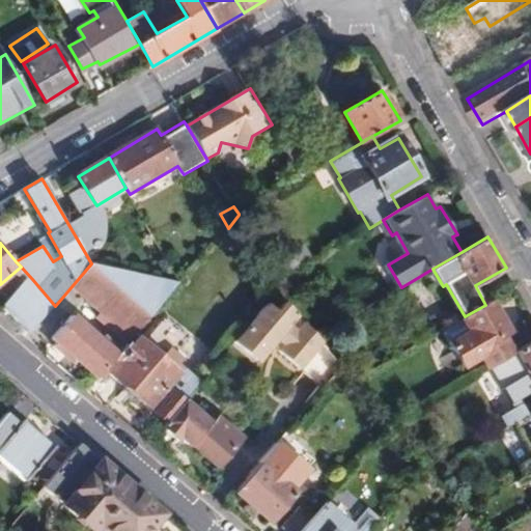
[(266,272),(272,284),(303,267),(296,255),(266,272)]
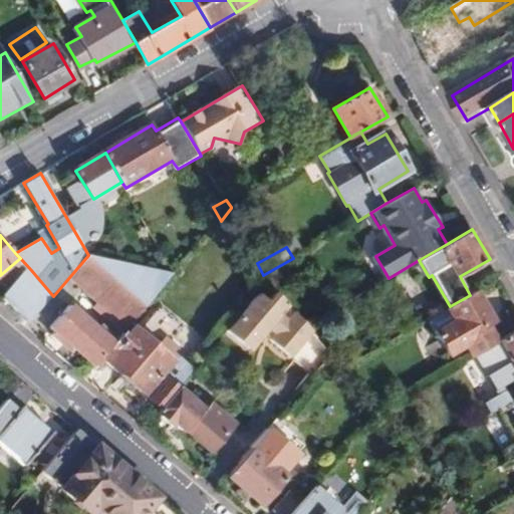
[(70,276),(131,326),(141,314),(176,273),(88,255),(70,276)]
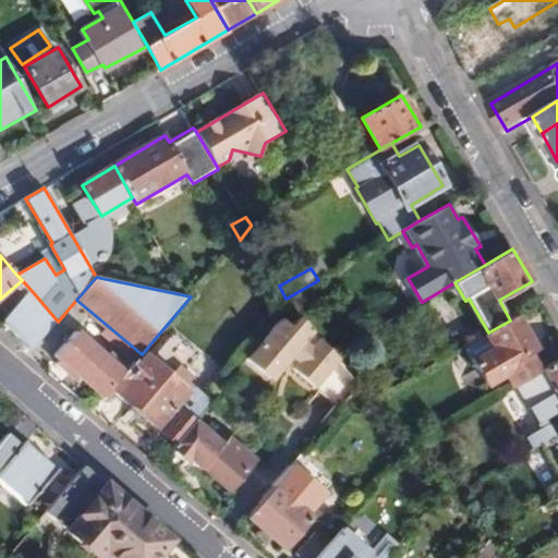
[(183,283),(191,296),(194,293),(187,280),(183,283)]
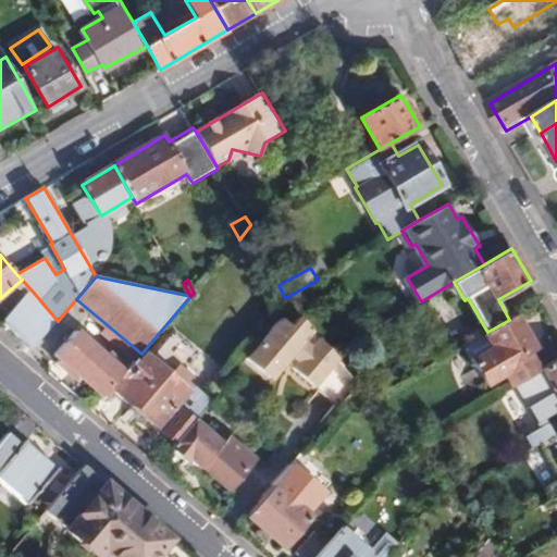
[(5,323),(34,347),(58,321),(34,293),(5,323)]
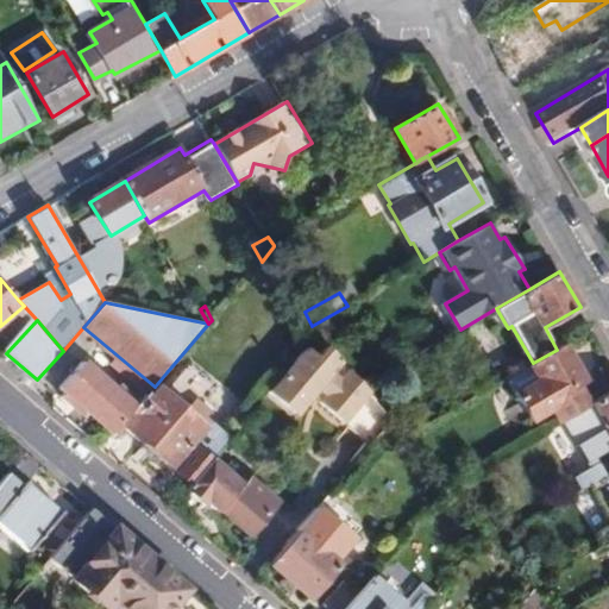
[(533,363),(532,364),(540,378),(518,390),(535,419),(557,405),(553,397),(586,378),(567,343),(557,350),(533,363)]
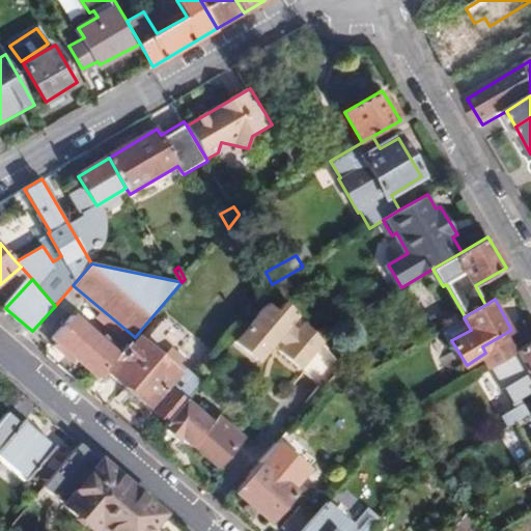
[(275,313),(266,304),(233,341),(259,364),(276,345),(282,351),(280,353),(324,390),(341,369),(315,338),(284,303),(275,313)]
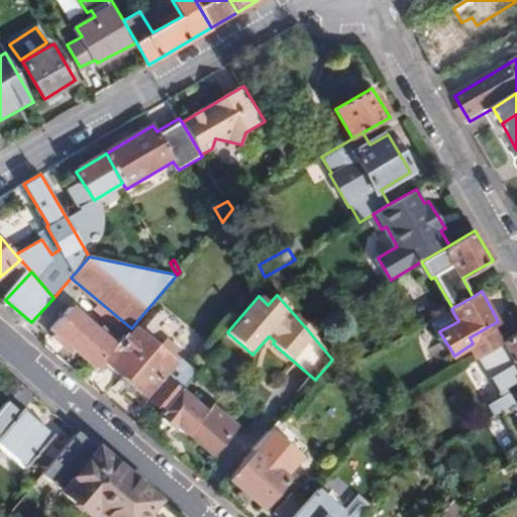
[(78,350),(97,368),(115,347),(71,309),(53,330),(67,341),(64,345),(76,354),(78,350)]
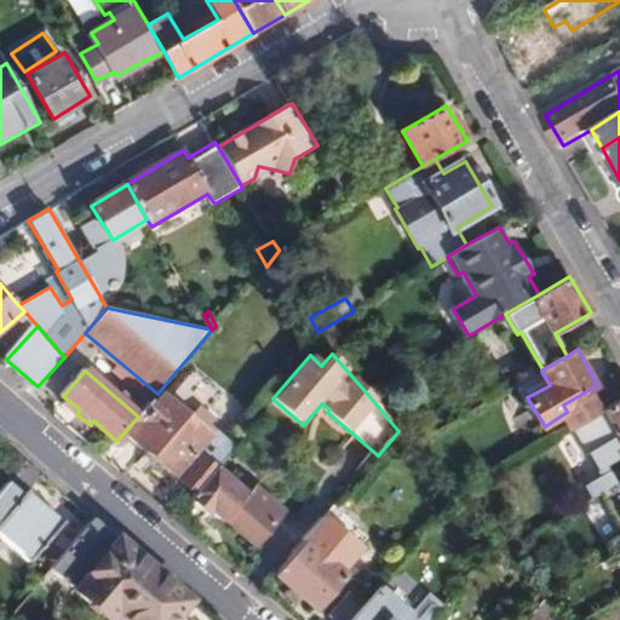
[(116,441),(110,448),(124,458),(136,443),(174,476),(199,451),(214,431),(207,425),(212,419),(205,413),(200,408),(190,419),(171,400),(181,389),(170,379),(158,394),(138,417),(116,441)]
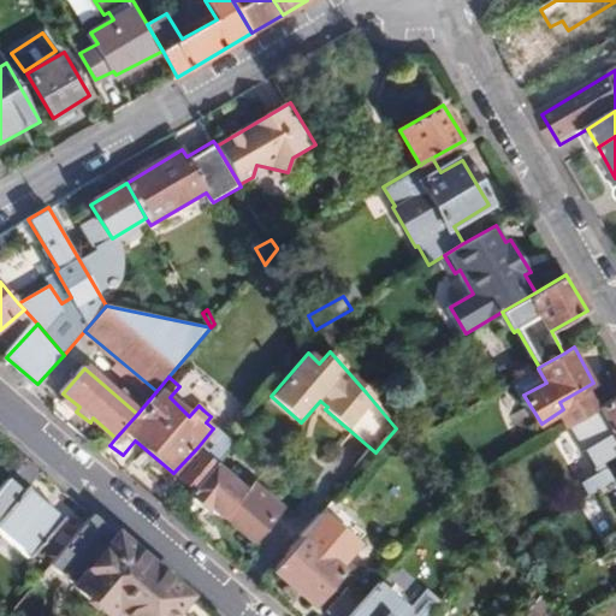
[(615,398),(615,378),(587,396),(596,410),(615,398)]
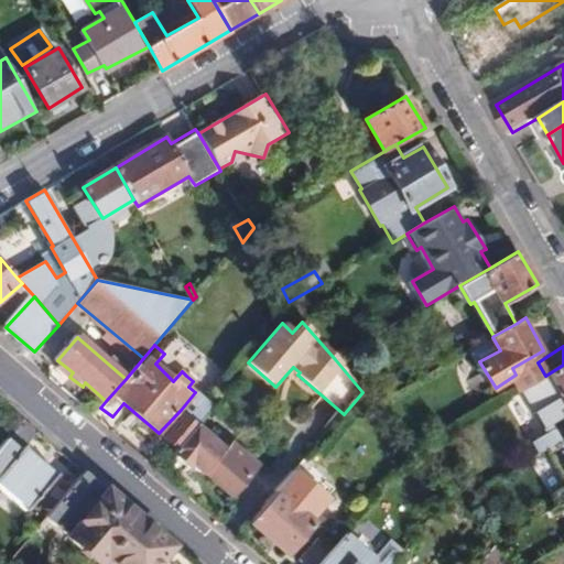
[(182,371),(186,376),(187,371),(165,353),(164,354),(155,364),(173,381),(182,371)]
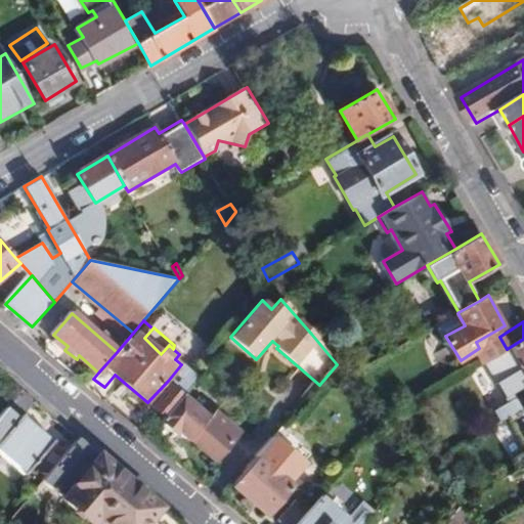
[(523,339),(507,349),(500,353),(507,363),(517,358),(523,369),(523,384),(520,387),(523,393),(523,339)]
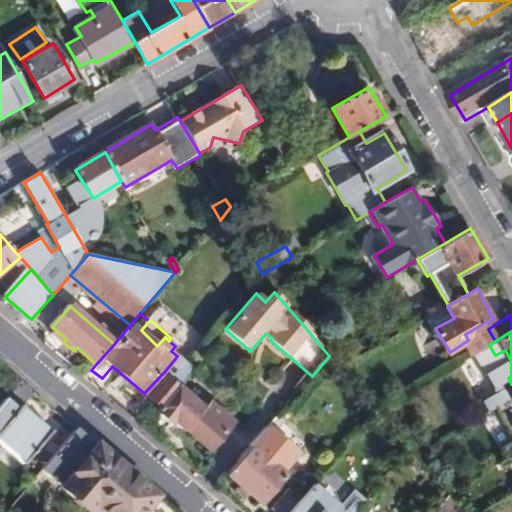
[(499,392),(486,400),(493,411),(511,399),(511,384),(508,378),(511,375),(511,361),(505,350),(495,355),(489,345),(475,352),(499,392)]
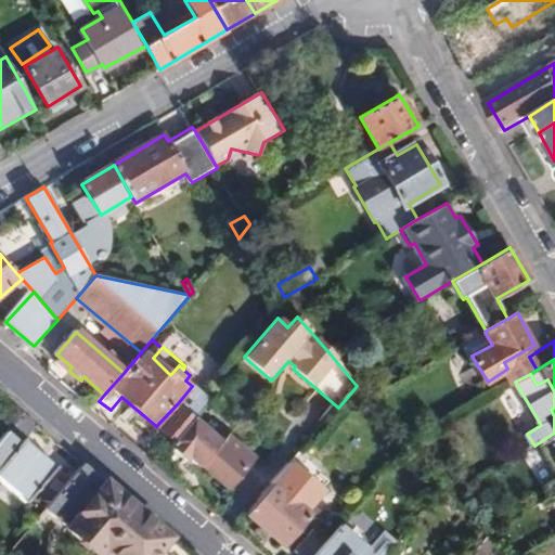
[(178,403),(156,426),(165,434),(186,411),(178,403)]
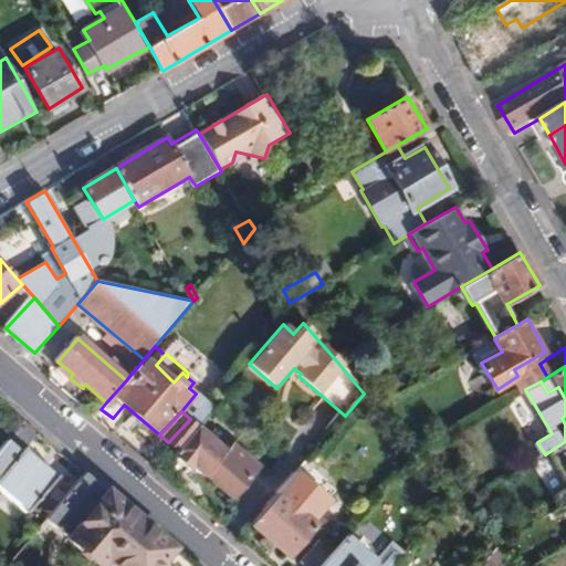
[(168,442),(176,449),(195,427),(201,419),(196,415),(191,420),(190,419),(168,442)]
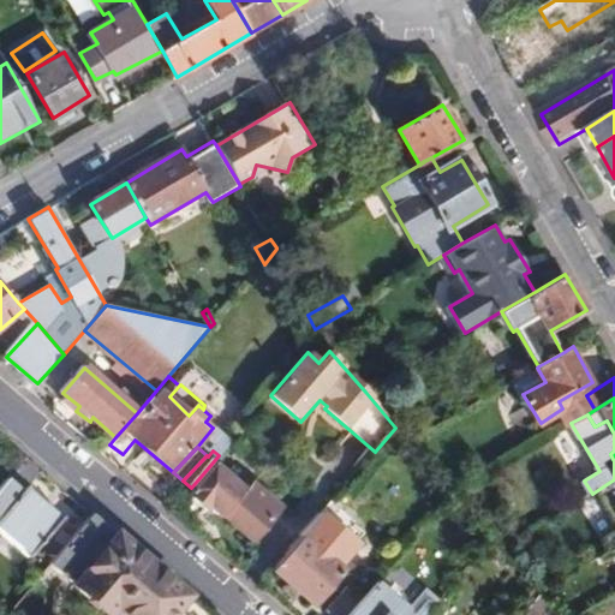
[(42,471),(27,458),(0,487),(0,526),(31,554),(61,518),(28,489),(42,471)]
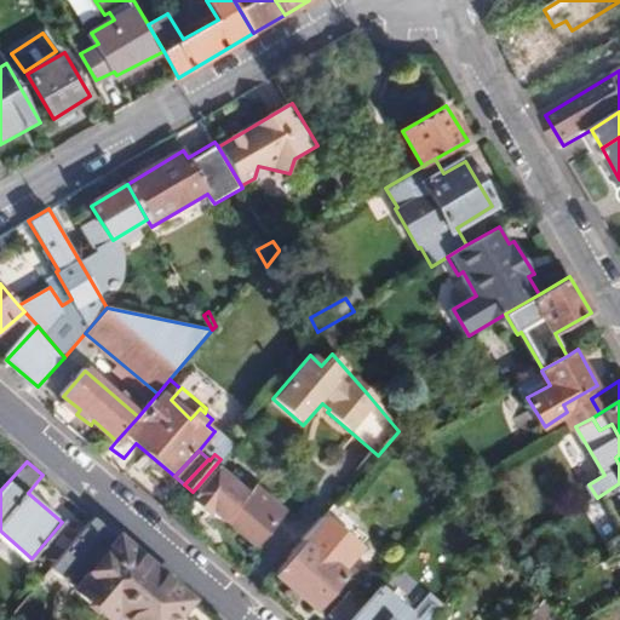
[(282,512),(248,482),(241,492),(213,468),(193,492),(188,497),(207,512),(211,509),(222,517),(224,515),(240,528),(237,530),(253,545),(282,512)]
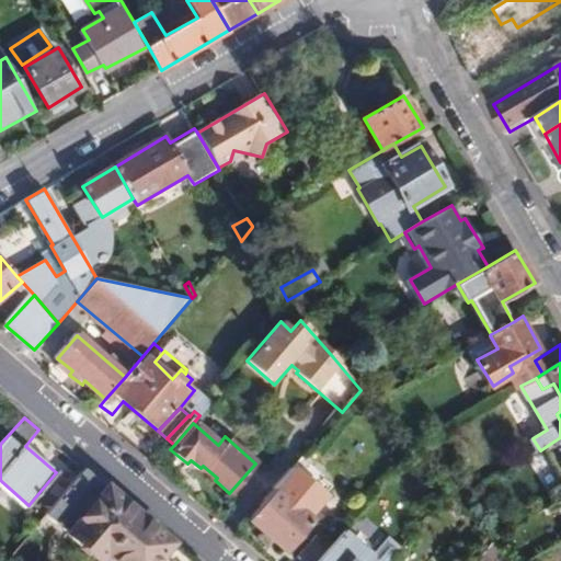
[(304,457),(250,521),(288,552),(313,521),(309,517),(319,506),(295,485),(313,465),(304,457)]
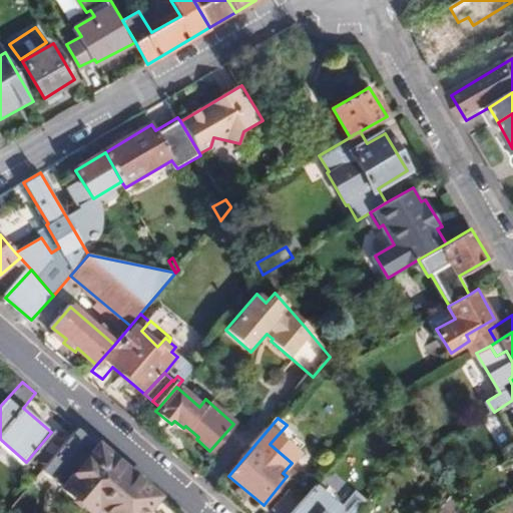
[(176,512),(78,428),(44,467),(63,483),(62,485),(91,510),(95,505),(104,512),(176,512)]
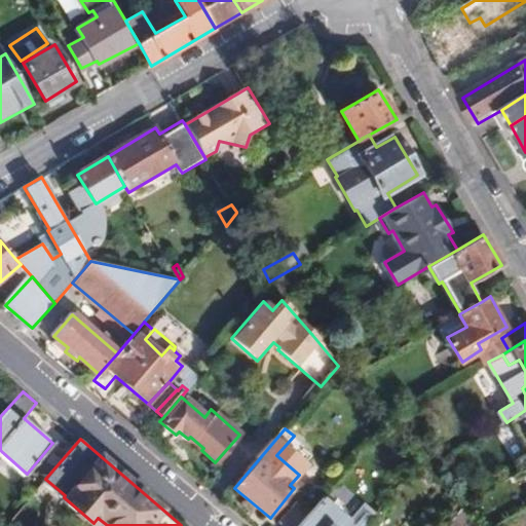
[(311,513),(299,525),(349,525),(353,522),(325,497),(311,513)]
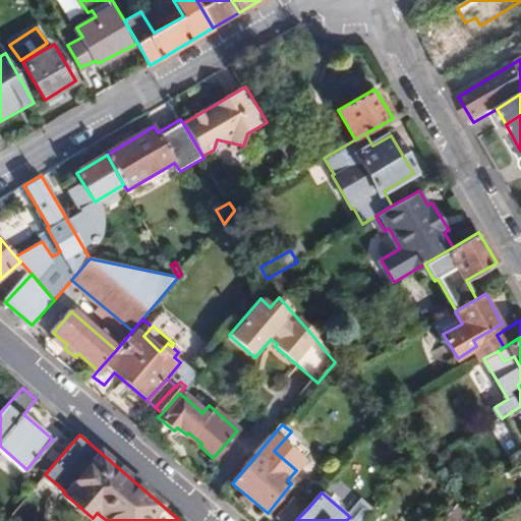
[(279,519),(280,520),(296,520),(308,508),(296,498),(279,519)]
